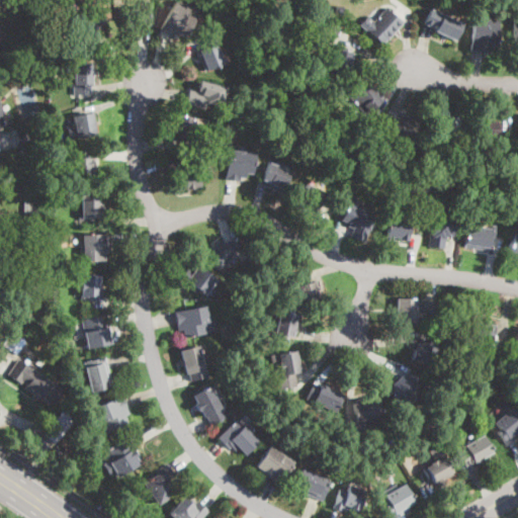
[(198,14),(185,38),(179,34),(177,38),(160,29),(161,29),(175,1),(198,14)]
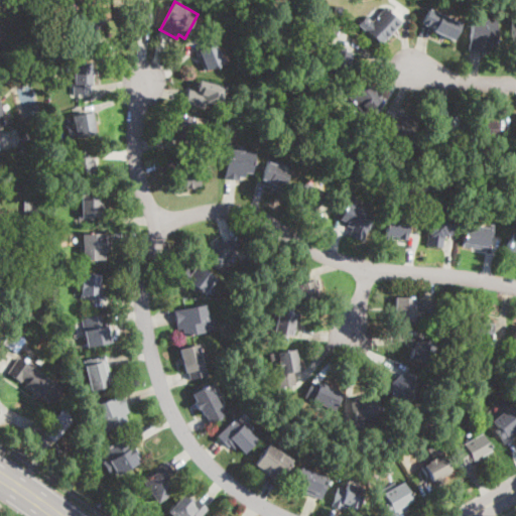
[(343,5),(342,12),(334,11),(335,4),(343,5)]
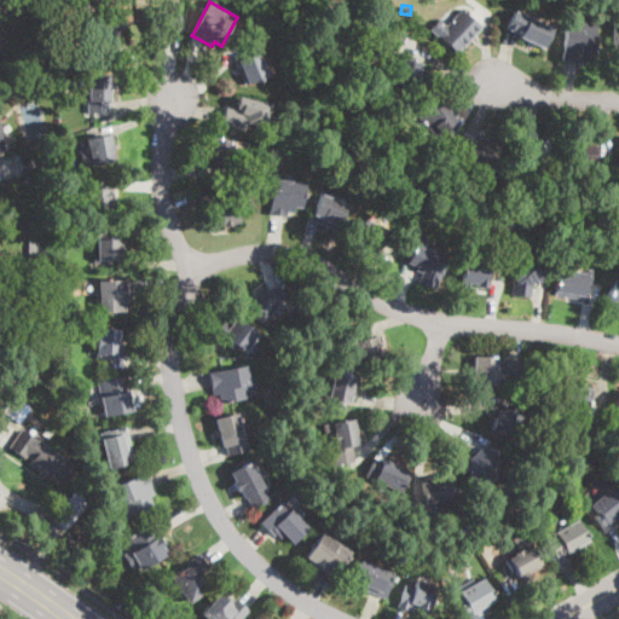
[(458,6),(482,29),(457,55),(432,30),(441,21),(444,22),(458,6)]
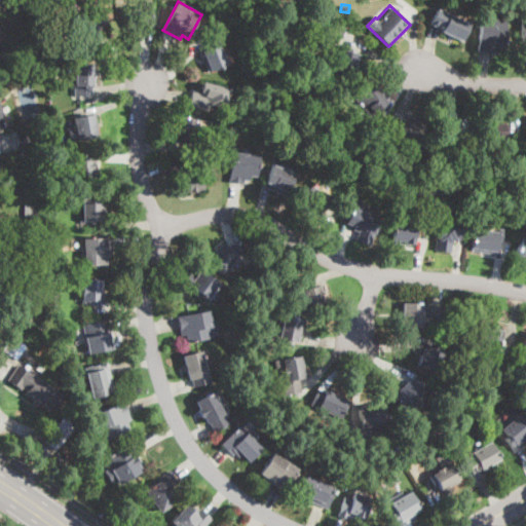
[(99,29),(87,42),(74,31),(95,6),(108,16),(99,29)]
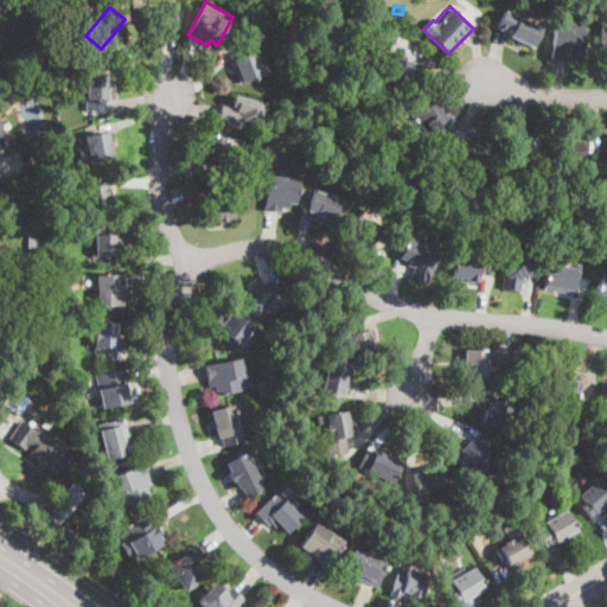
[(542,27),(532,46),(496,27),(505,8),(542,27)]
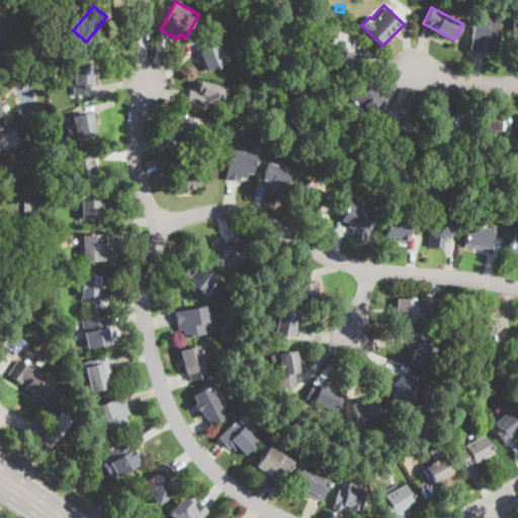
[(499,21),(498,48),(491,48),(491,52),(470,51),(473,19),(499,21)]
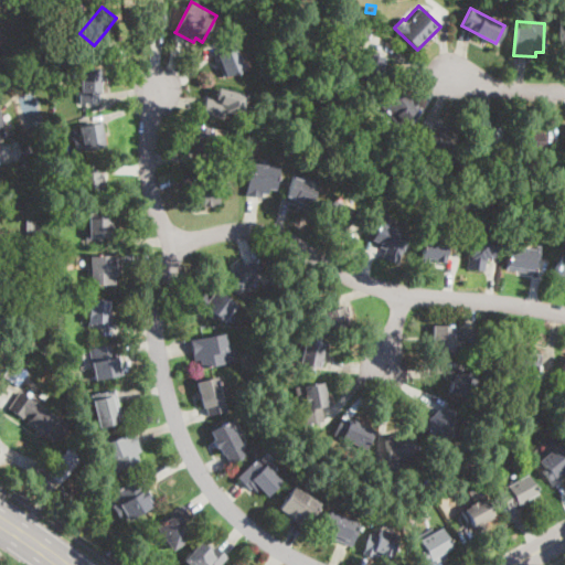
[(365,43),(351,34),(358,23),(372,32),(365,43)]
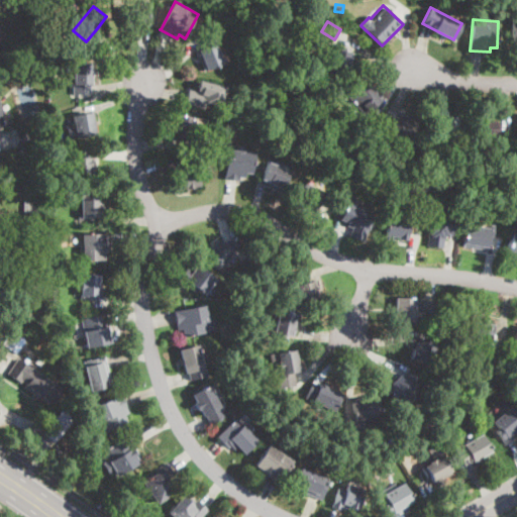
[(222,64),(207,70),(200,50),(205,48),(204,44),(213,40),(222,64)]
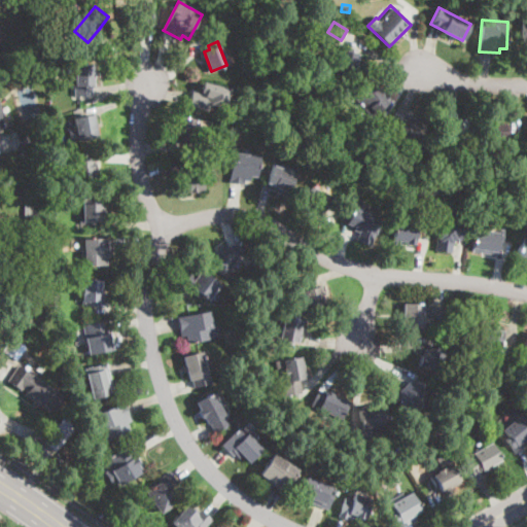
[(357,66),(355,75),(338,73),(341,53),(341,51),(358,54),(357,66)]
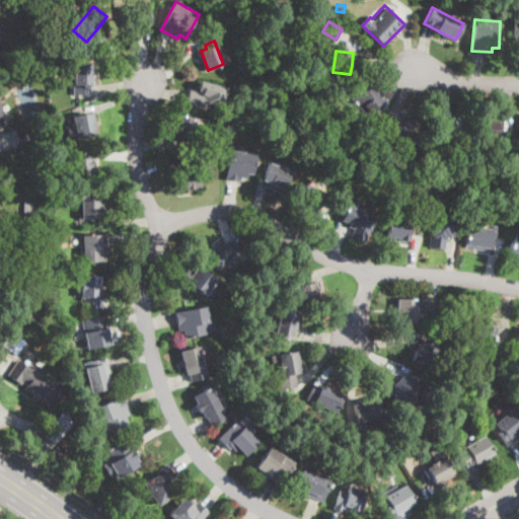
[(90,94),(74,94),(74,84),(76,84),(76,62),(91,62),(91,94),(90,94)]
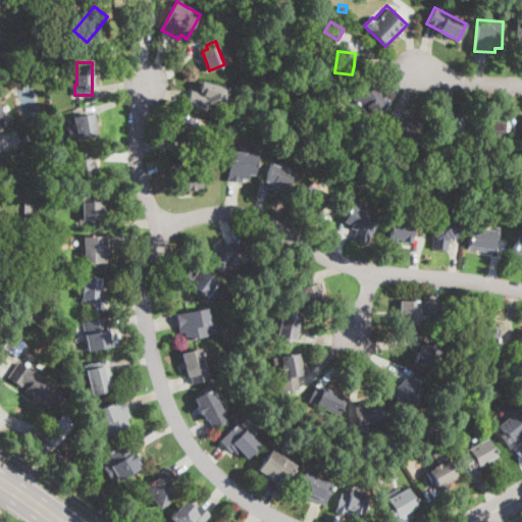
[(226,90),(222,105),(221,108),(207,104),(205,110),(187,105),(190,91),(200,94),(201,82),(226,89),(226,90)]
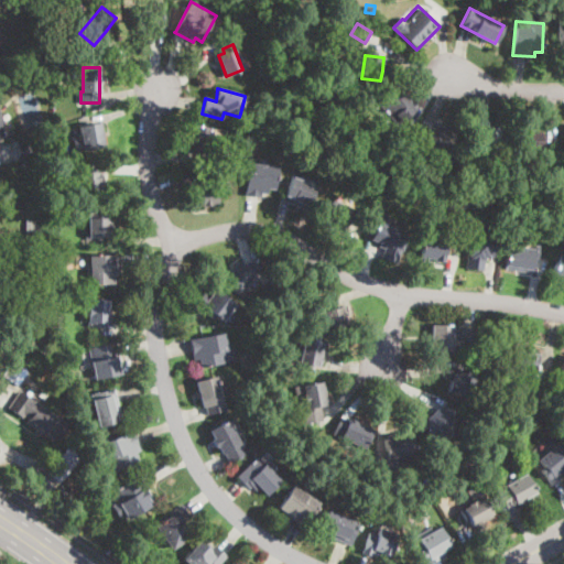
[(400,89),(407,98),(410,96),(420,108),(398,125),(383,106),(381,105),(400,89)]
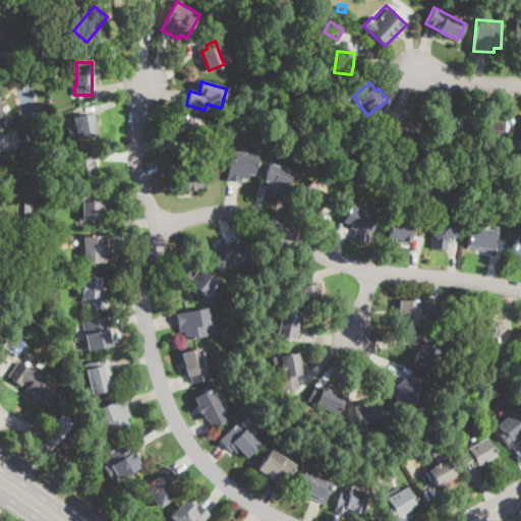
[(97,134),(77,138),(73,116),(93,113),(97,134)]
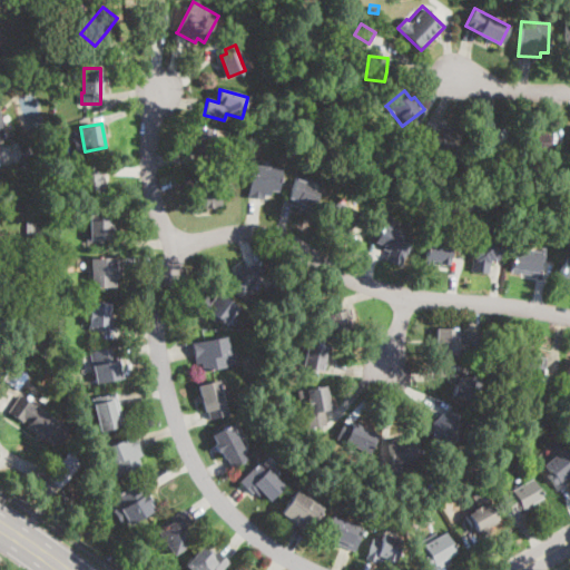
[(460,135),(455,155),(429,149),(430,143),(424,141),(429,124),(450,128),(449,133),(460,135)]
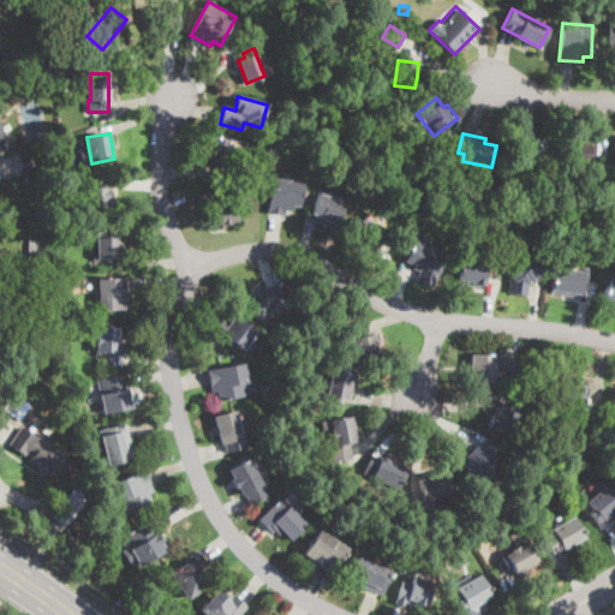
[(230,154),(228,166),(207,163),(207,162),(209,137),(231,139),(230,154)]
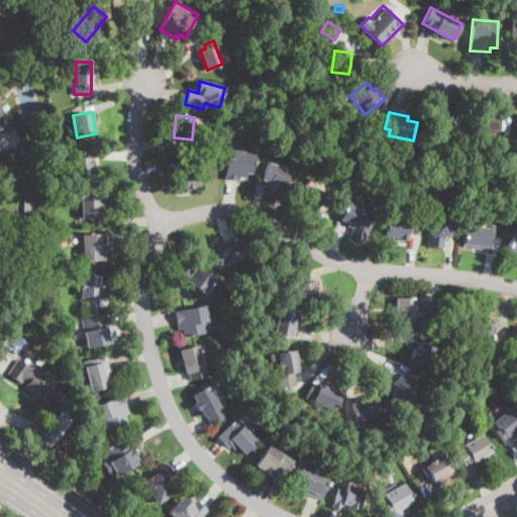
[(456,116),(455,140),(442,139),(442,137),(439,137),(440,115),(456,116)]
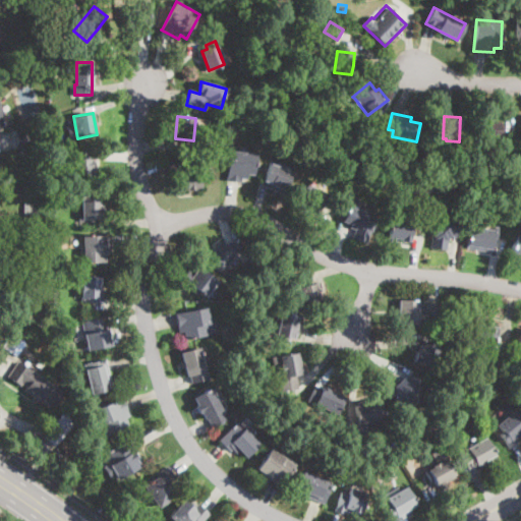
[(505,127),(504,141),(478,139),(480,120),(505,122),(505,127)]
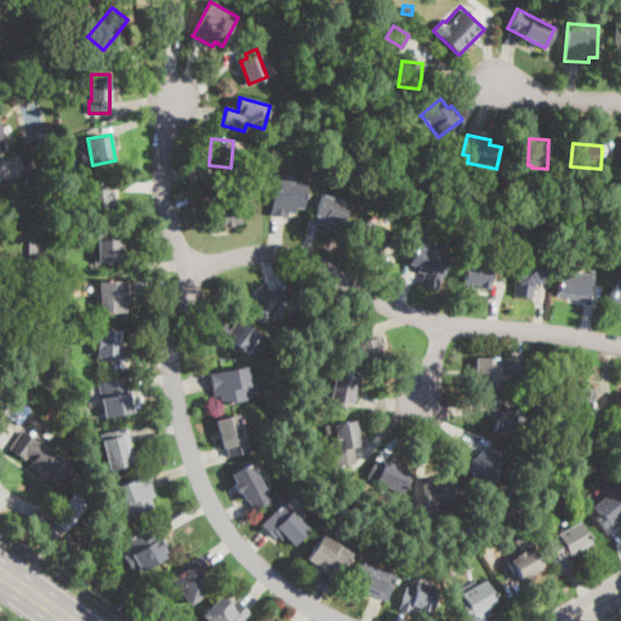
[(416,155),(408,157),(406,147),(415,146),(416,155)]
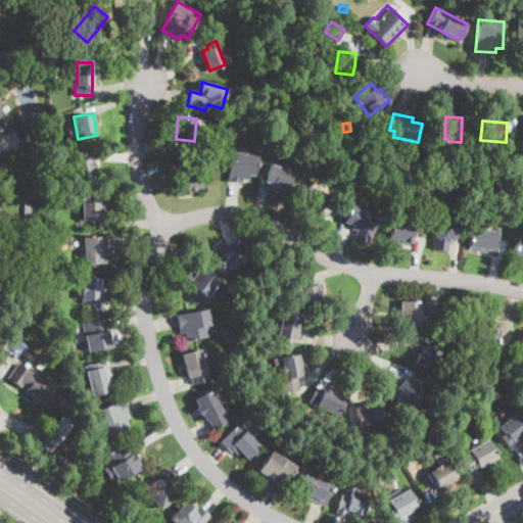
[(24,147),(17,147),(17,132),(40,132),(39,147),(24,147)]
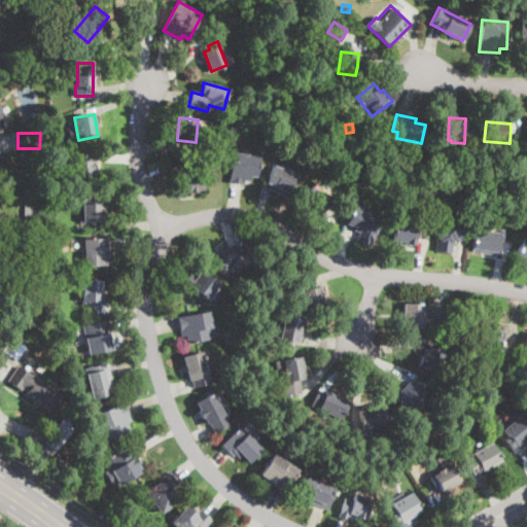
[(259,155),(257,177),(251,176),(250,181),(244,181),(244,184),(230,182),(234,152),(259,155)]
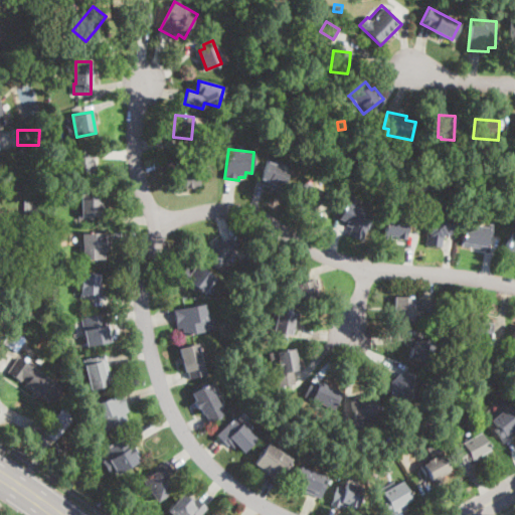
[(95,173),(72,173),(72,150),(95,150),(95,173)]
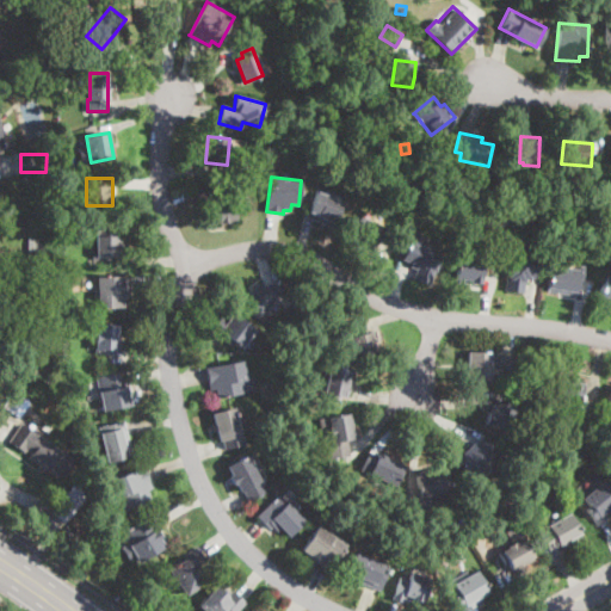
[(205,198),(207,208),(211,208),(211,202),(235,199),(236,221),(211,222),(211,213),(202,214),(201,198),(198,199),(197,189),(215,186),(216,196),(210,197),(210,198),(205,198)]
